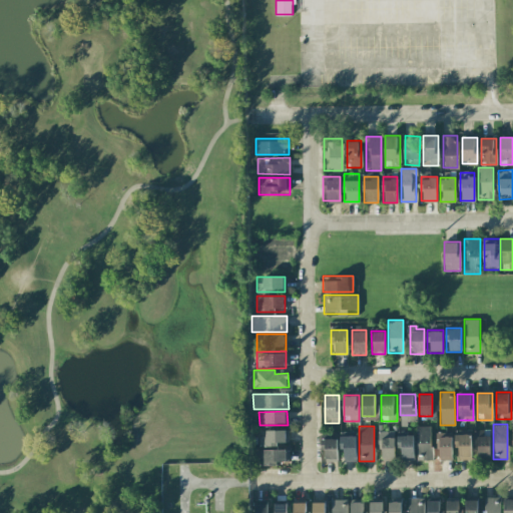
[(431,459),(432,426),(417,426),(417,459),(431,459)]
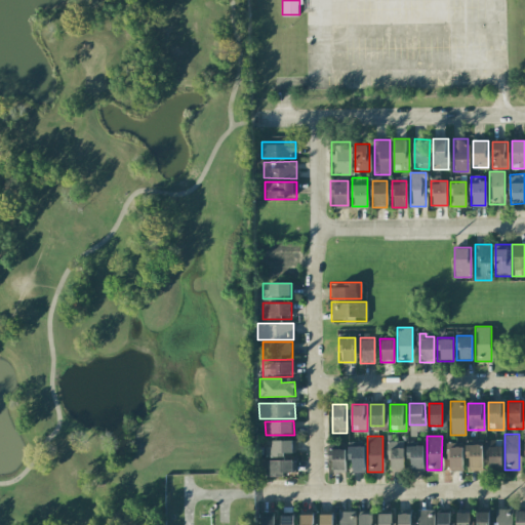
[(295,454),(295,440),(268,440),(268,455),(295,454)]
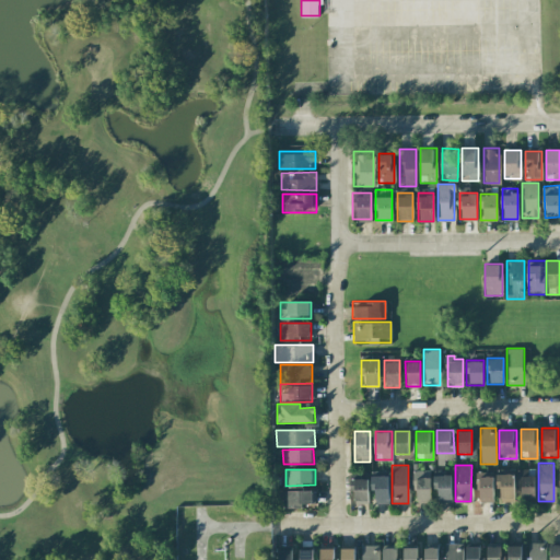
[(514,473),(497,473),(497,501),(514,501),(514,473)]
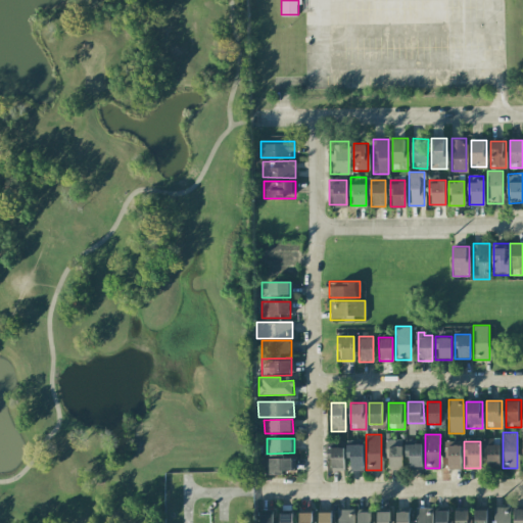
[(363,470),(363,443),(347,443),(347,470),(363,470)]
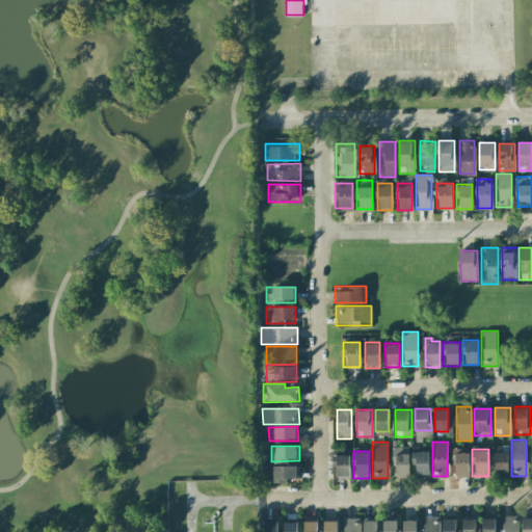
[(414,451),(414,475),(428,475),(428,451),(414,451)]
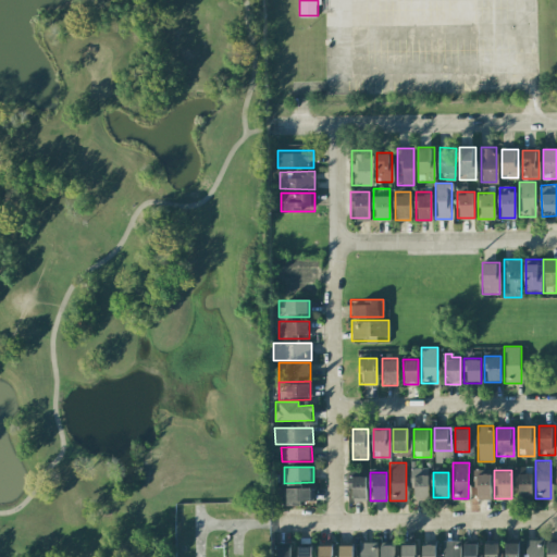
[(532,472),(516,472),(516,497),(532,497),(532,472)]
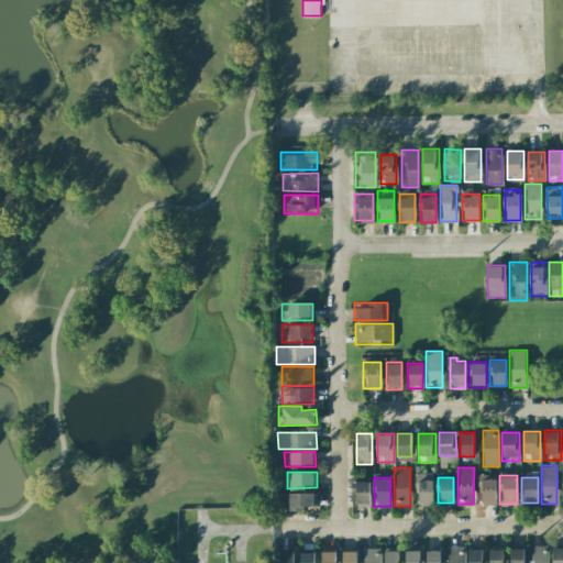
[(432,505),(432,478),(418,478),(418,505),(432,505)]
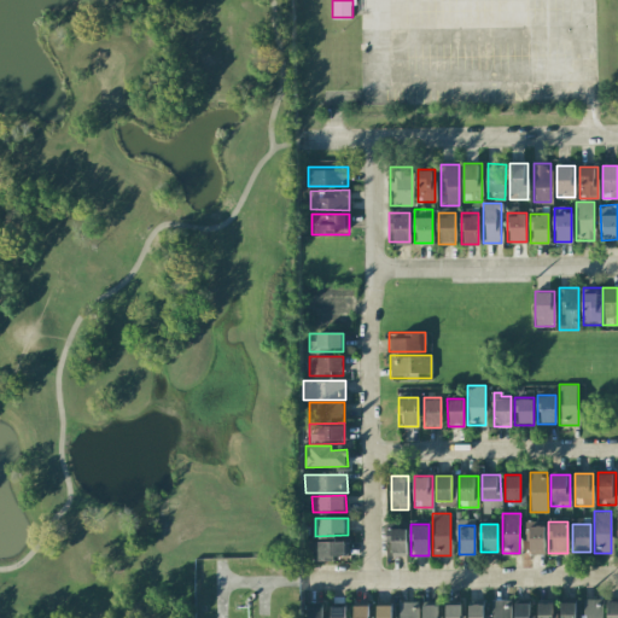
[(544,525),(529,525),(530,553),(544,553),(544,525)]
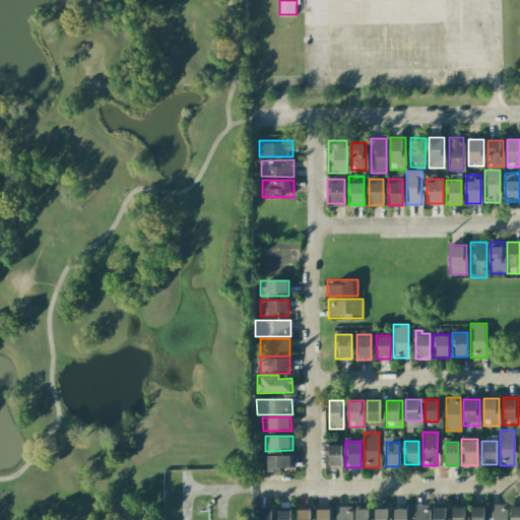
[(326,468),(342,467),(341,444),(325,444),(326,468)]
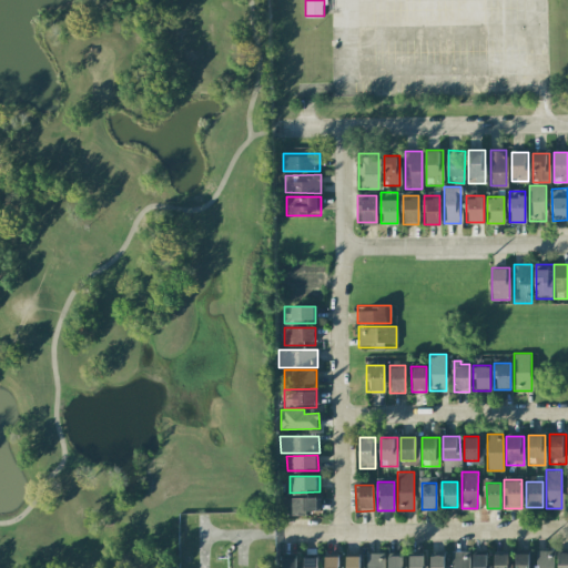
[(286,496),(286,513),(317,513),(317,496),(286,496)]
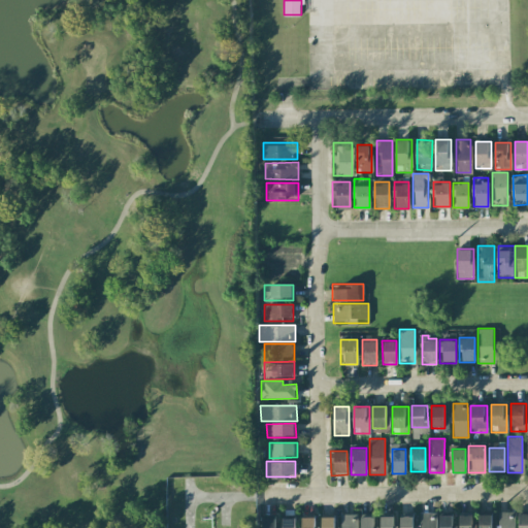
[(436,527),(436,512),(420,512),(420,527),(436,527)]
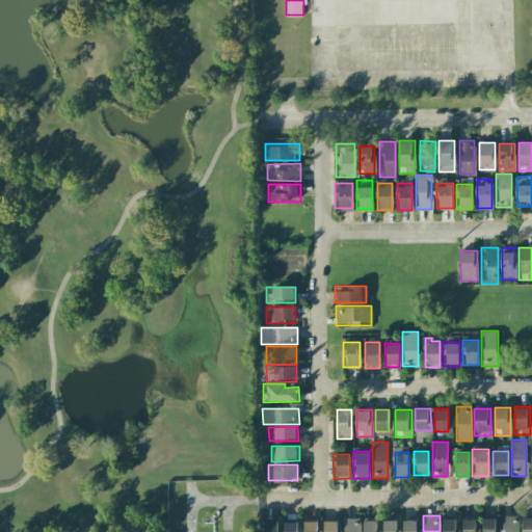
[(519,531),(519,515),(503,515),(503,531),(519,531)]
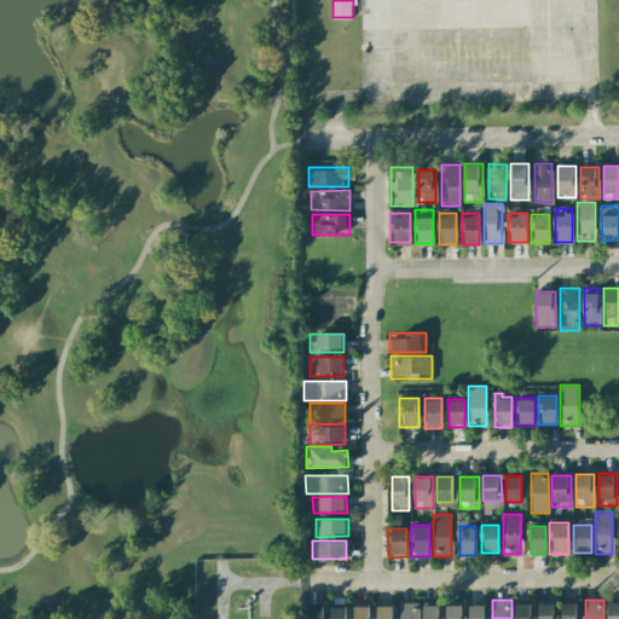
[(618,618),(618,601),(608,601),(608,618),(618,618)]
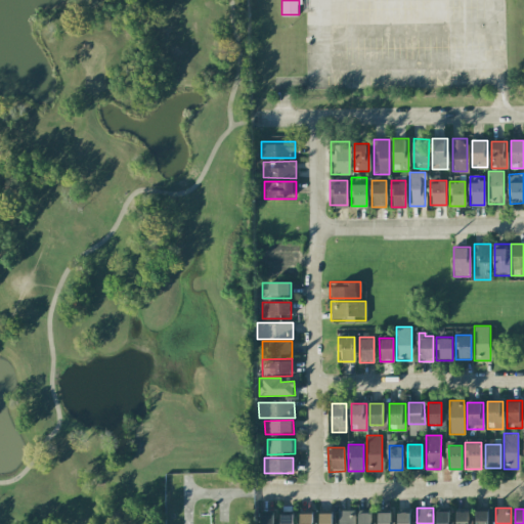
[(475,523),(489,523),(489,510),(475,510),(475,523)]
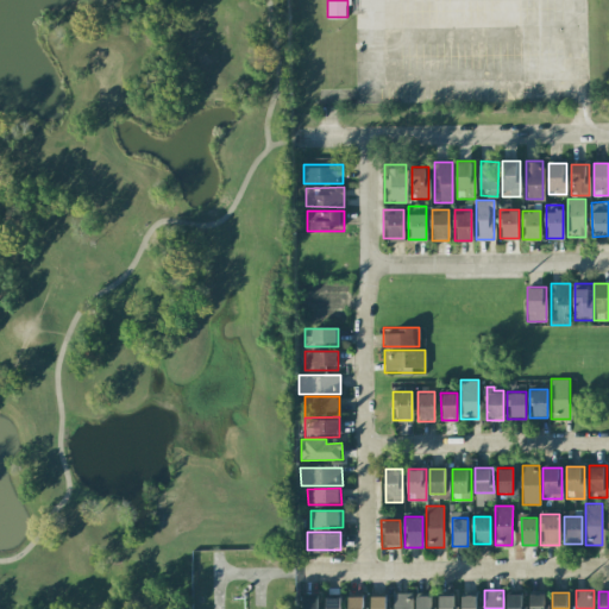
[(460,594),(460,608),(478,608),(478,594),(460,594)]
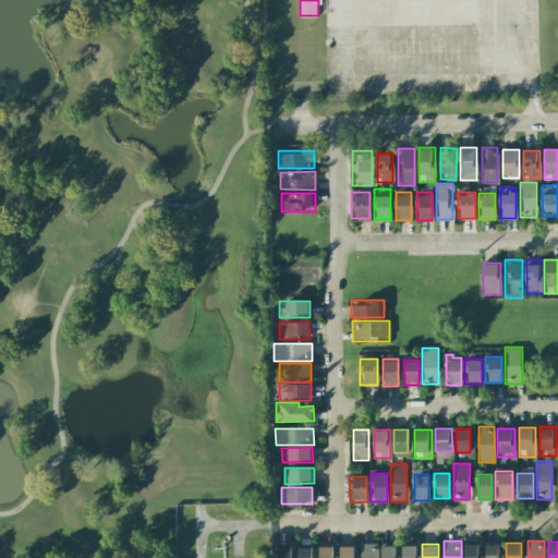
[(464,544),(464,557),(481,557),(481,544),(464,544)]
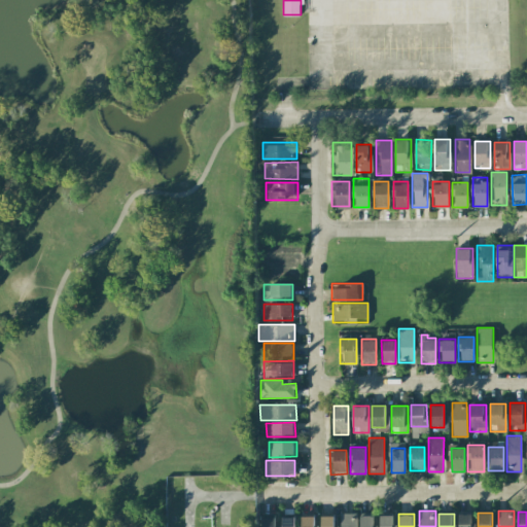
[(472,526),(472,514),(458,514),(458,526),(472,526)]
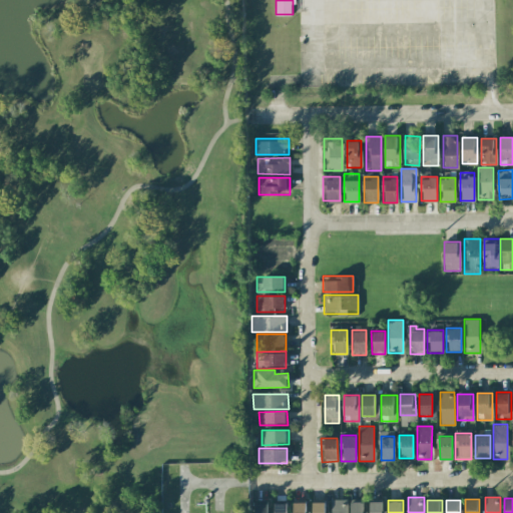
[(332,512),(347,512),(347,501),(332,501),(332,512)]
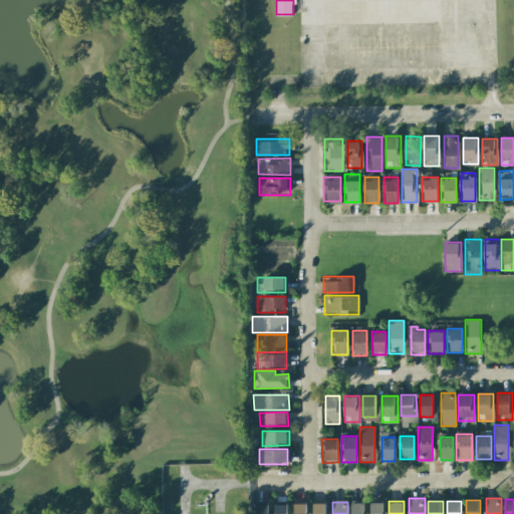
[(384,513),(384,502),(371,502),(371,513),(384,513)]
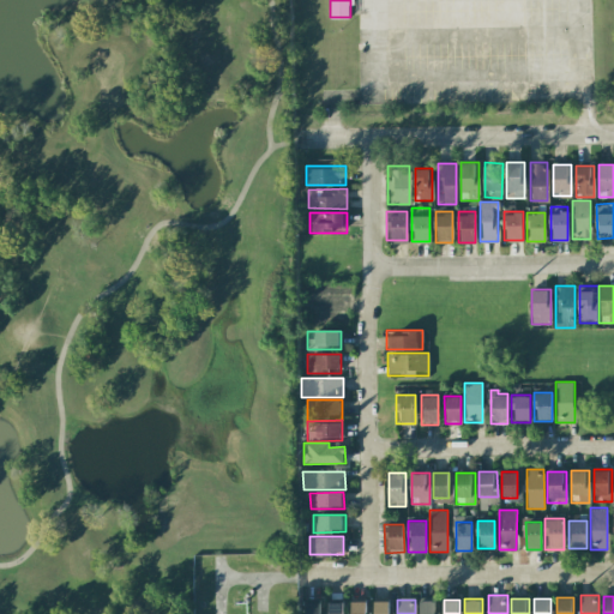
[(343,613),(343,601),(327,601),(327,613),(343,613)]
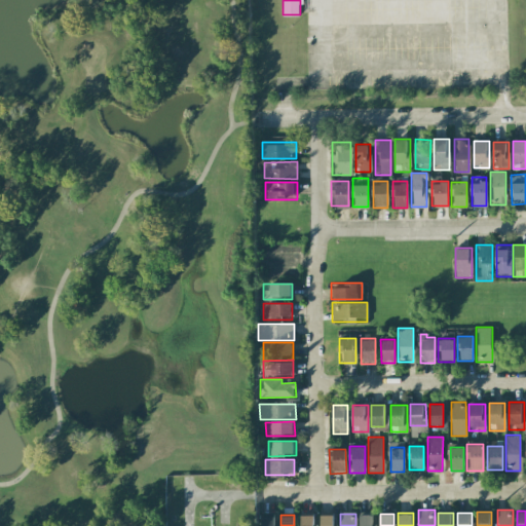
[(300,525),(316,525),(316,515),(300,515),(300,525)]
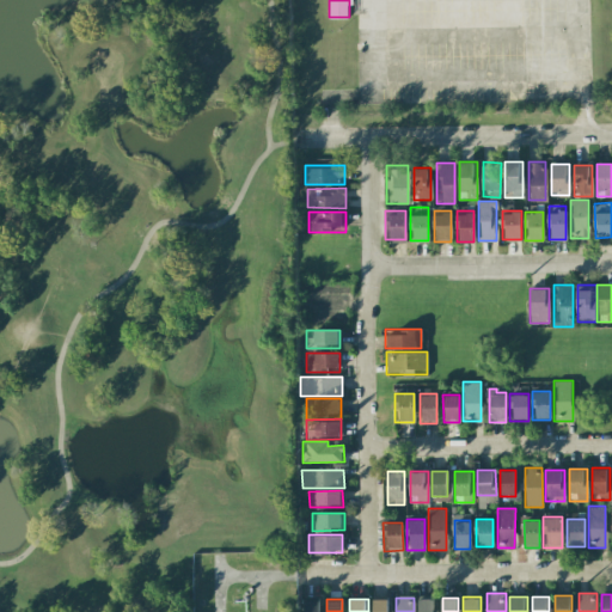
[(372,599),(372,611),(387,611),(387,599),(372,599)]
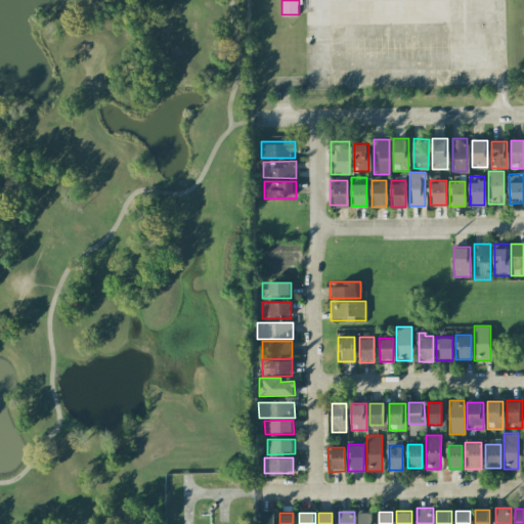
[(358,513),(358,523),(374,523),(374,513),(358,513)]
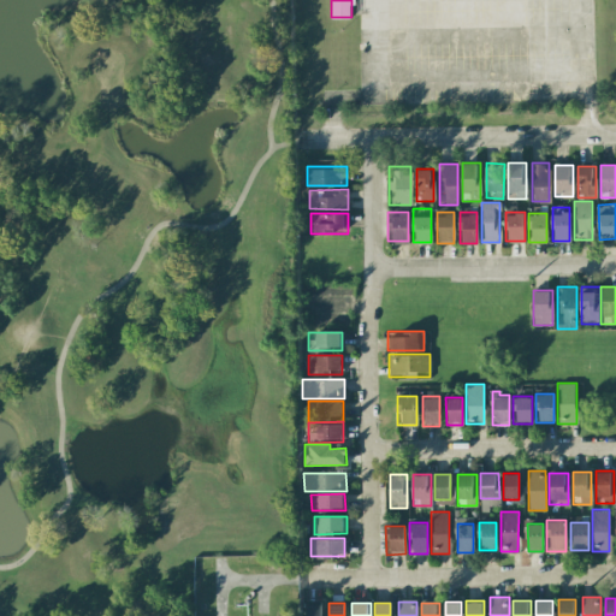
[(325,615),(325,604),(306,604),(306,615),(325,615)]
